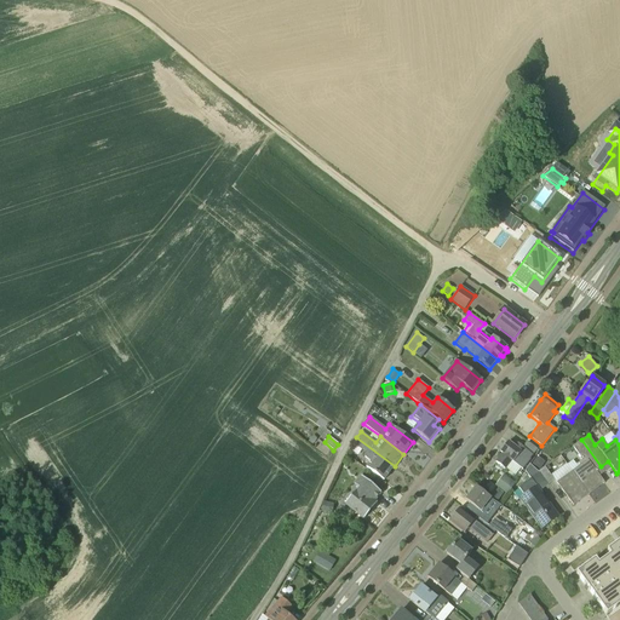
[(384,481),(395,466),(356,437),(352,443),(366,453),(363,457),(371,461),(366,468),(384,481)]
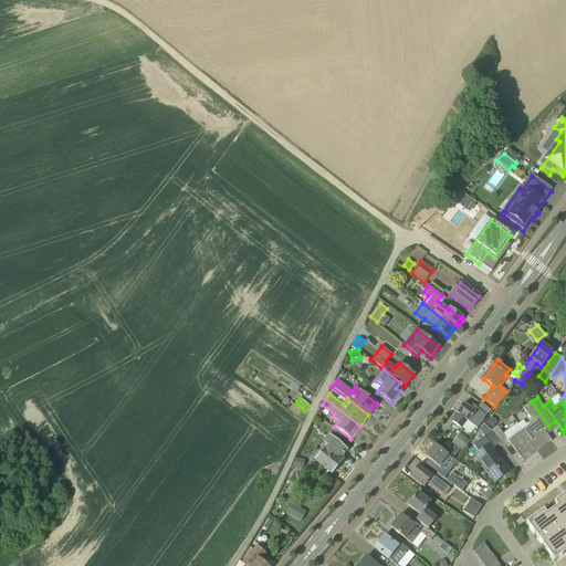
[(522,430),(537,451),(552,441),(543,429),(548,426),(531,401),(523,408),(530,418),(533,422),(527,427),(522,430)]
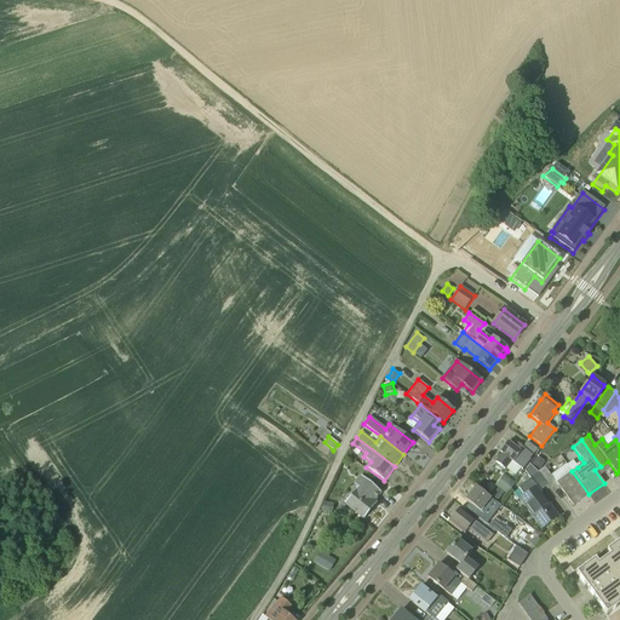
[(509,442),(500,452),(503,454),(495,463),(505,470),(511,461),(522,470),(530,460),(530,459),(533,455),(537,449),(527,442),(522,447),(518,445),(515,448),(509,442)]
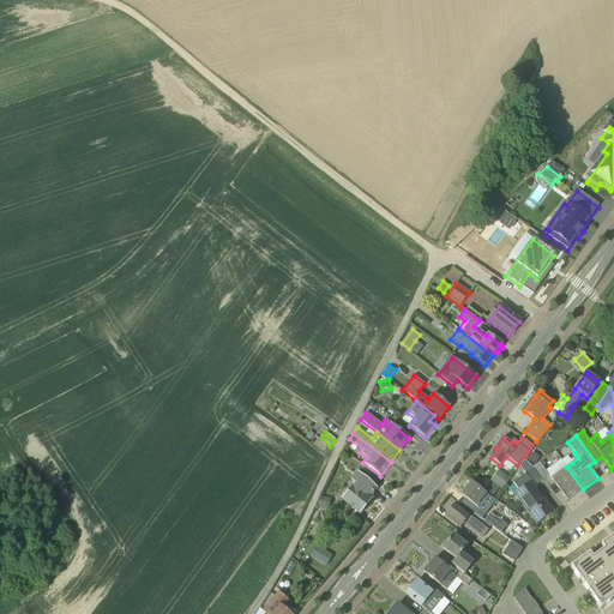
[(535,464),(537,461),(530,455),(527,459),(535,464)]
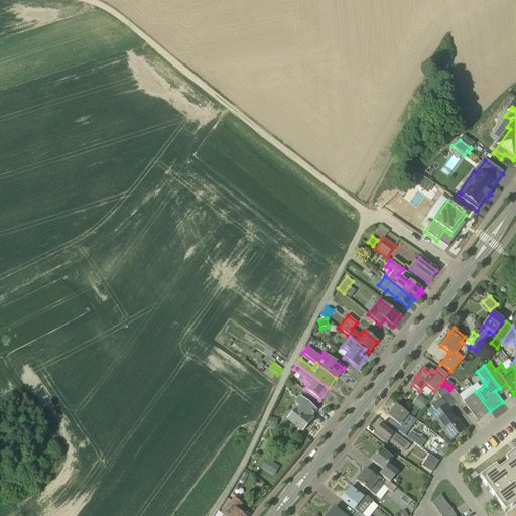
[(462,400),(477,421),(490,411),(476,392),(471,386),(458,395),(454,389),(447,393),(448,394),(456,404),(462,400)]
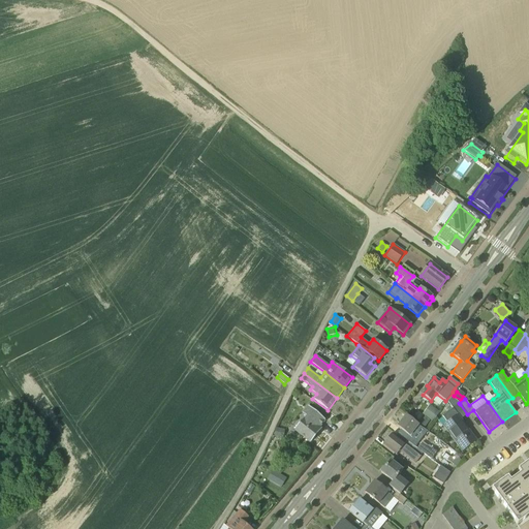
[(443,426),(462,452),(476,441),(461,418),(467,414),(460,404),(442,416),(446,423),(443,426)]
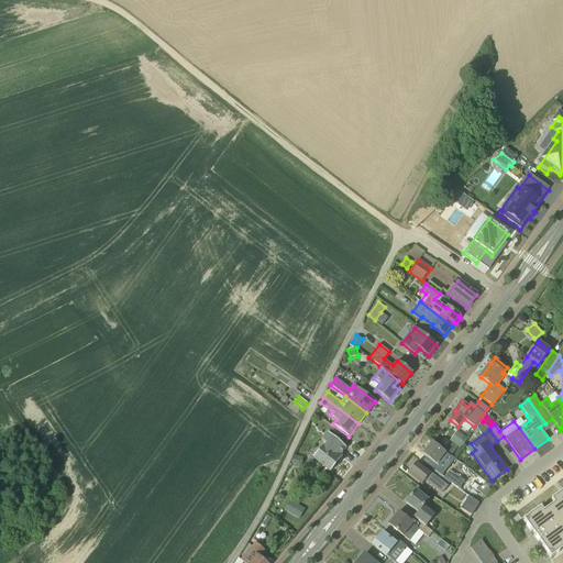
[(340,455),(345,448),(328,433),(321,441),(324,443),(312,457),(330,472),(342,457),(340,455)]
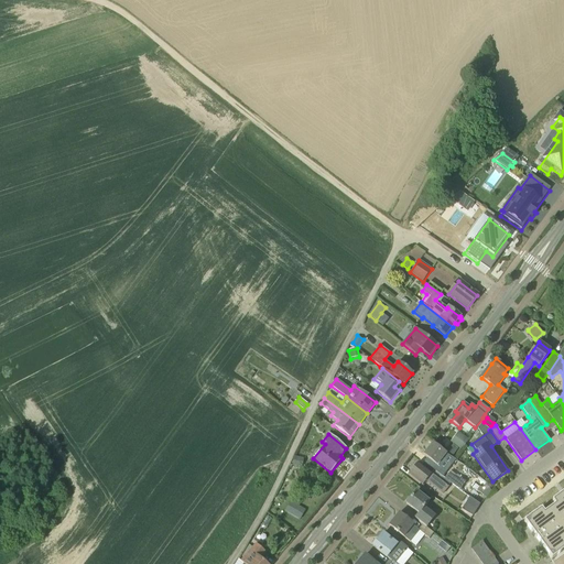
[(468,440),(462,434),(454,444),(462,449),(468,440)]
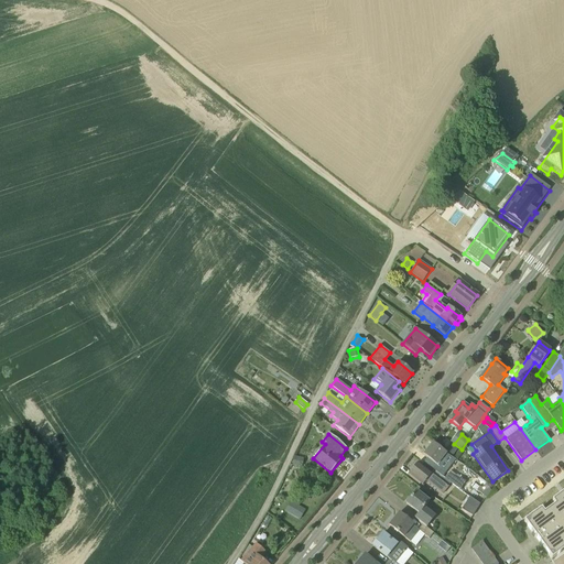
[(423,455),(436,465),(445,453),(433,443),(423,455)]
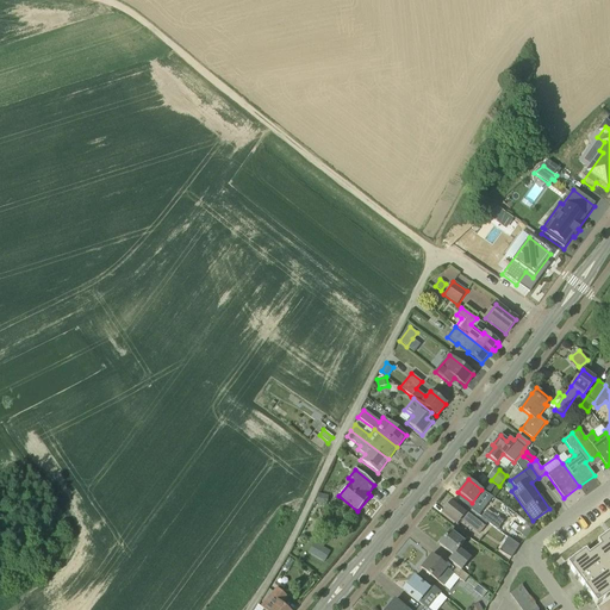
[(490,481),(484,489),(490,493),(496,485),(490,481)]
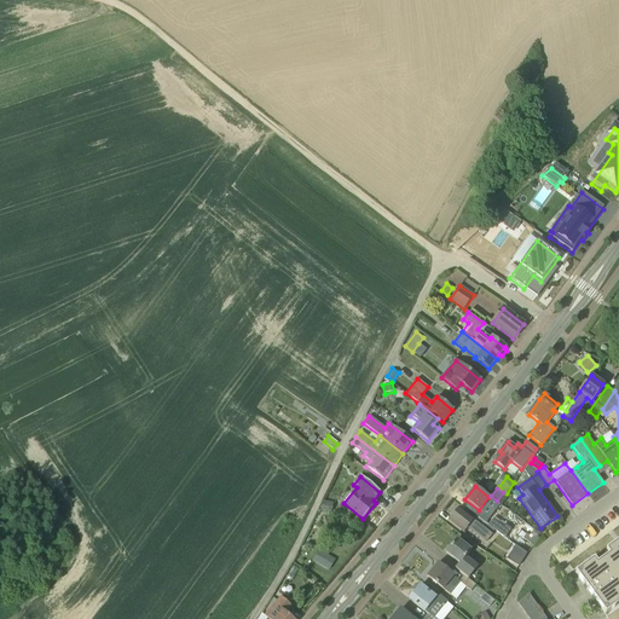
[(334,502),(323,499),(320,510),(331,513),(334,502)]
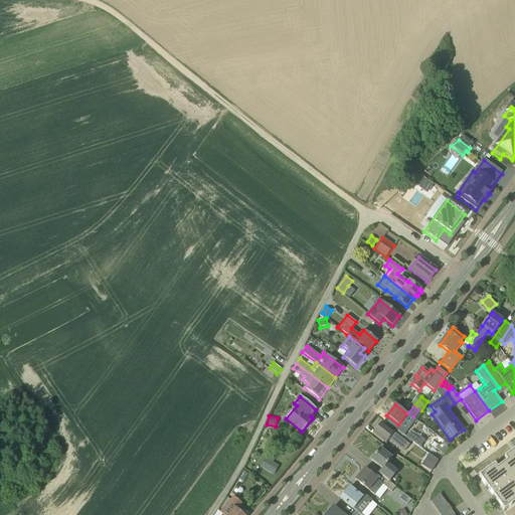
[(408,445),(393,434),(381,422),(373,433),(385,444),(388,440),(403,452),(408,445)]
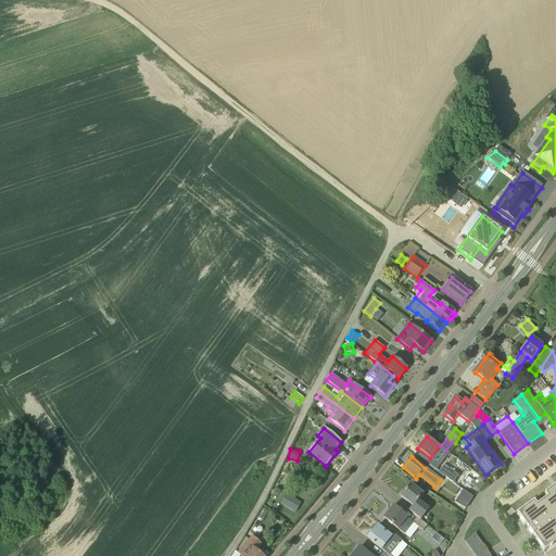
[(444,477),(453,483),(458,476),(453,471),(452,474),(442,466),(439,472),(444,477)]
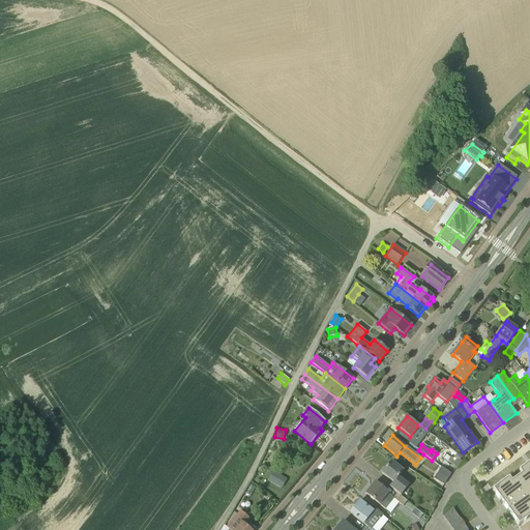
[(451,457),(448,460),(458,467),(462,461),(461,459),(457,459),(455,460),(451,457)]
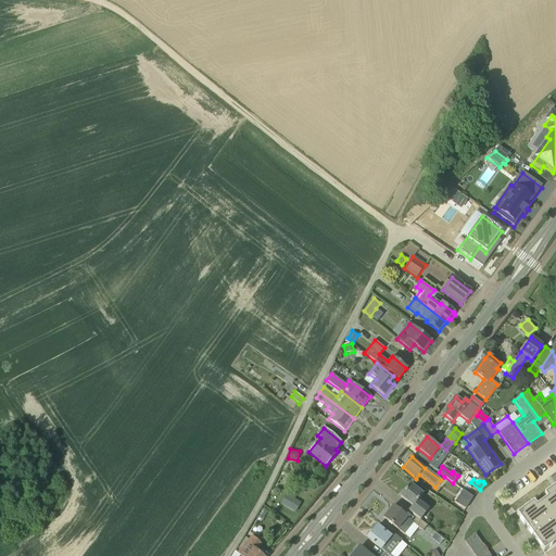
[(429,508),(418,500),(422,494),(411,484),(400,497),(412,506),(408,510),(416,517),(420,520),(429,508)]
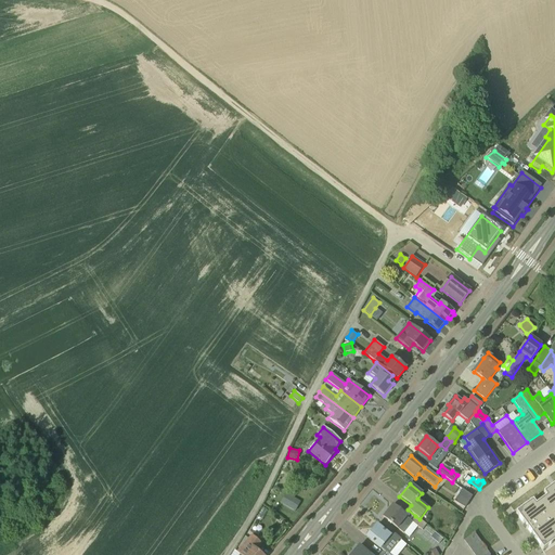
[(532,501),(515,514),(542,551),(554,541),(554,483),(543,493),(545,498),(541,501),(534,505),(532,501)]
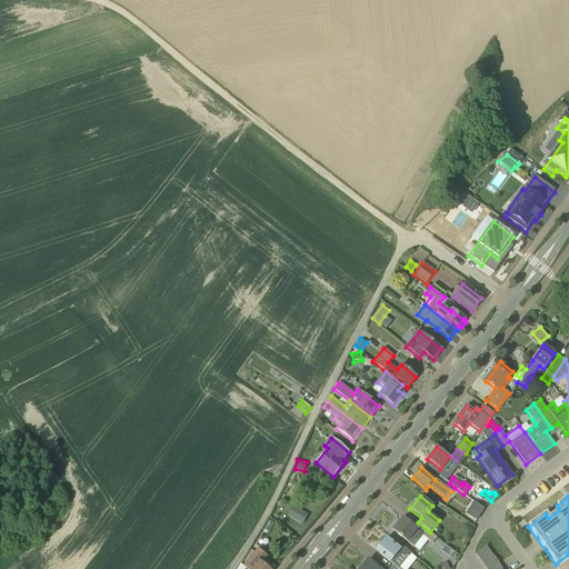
[(466,513),(477,521),(483,509),(473,502),(466,513)]
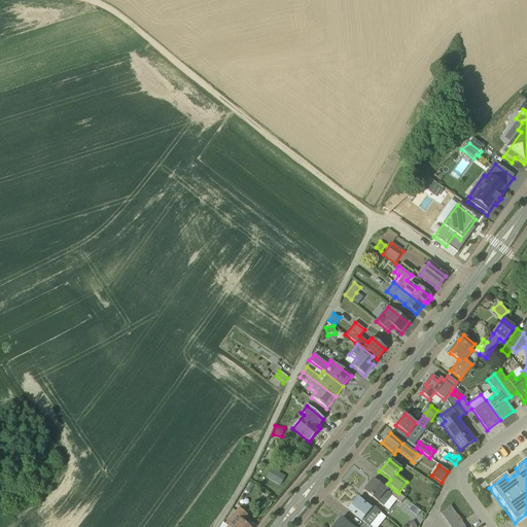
[(286,478),(273,469),(267,480),(280,487),(286,478)]
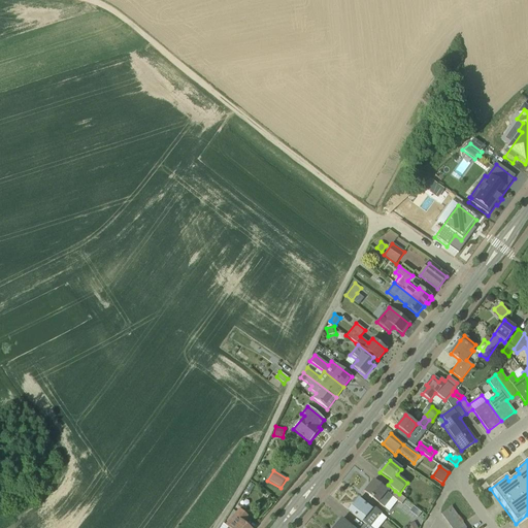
[(387,493),(388,492),(373,481),(364,492),(384,507),(392,498),(401,504),(405,499),(399,494),(395,491),(391,496),(387,493)]
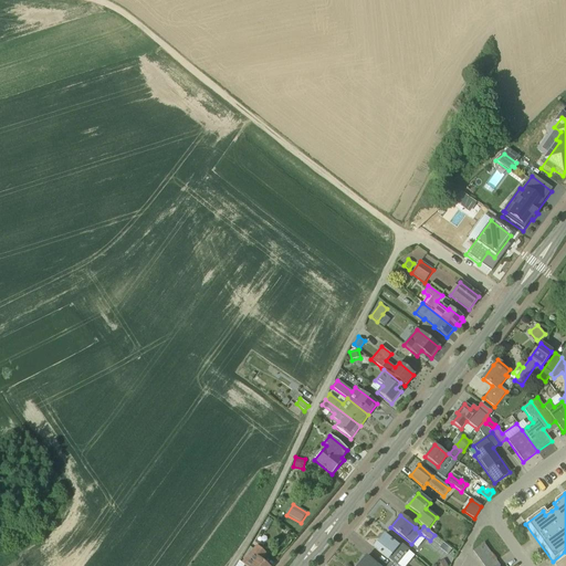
[(374,548),(388,559),(392,563),(390,565),(397,565),(409,551),(399,543),(397,546),(384,535),(374,548)]
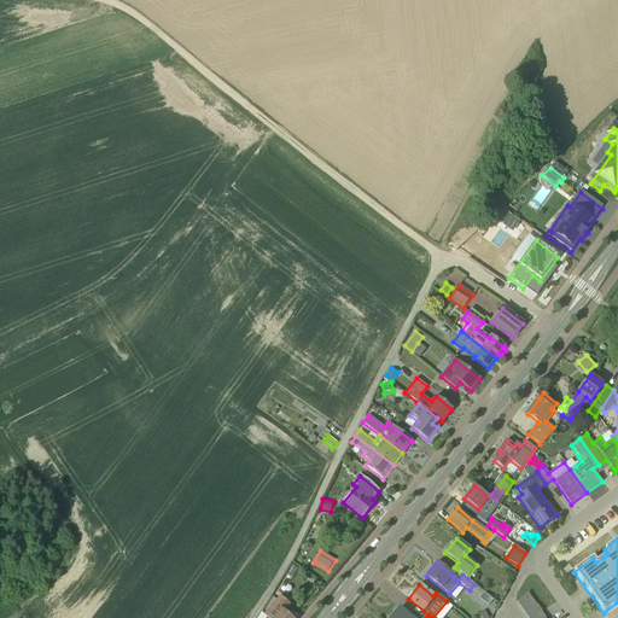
[(529,593),(526,594),(517,602),(520,608),(532,600),(529,593)]
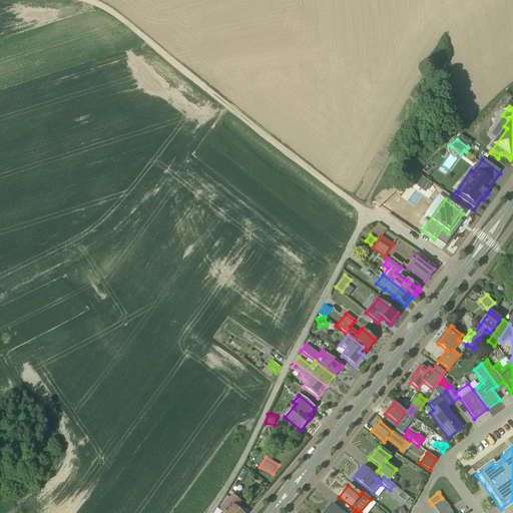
[(221,512),(240,512),(235,508),(241,502),(232,494),(229,498),(226,495),(219,506),(221,507),(218,510),(221,512)]
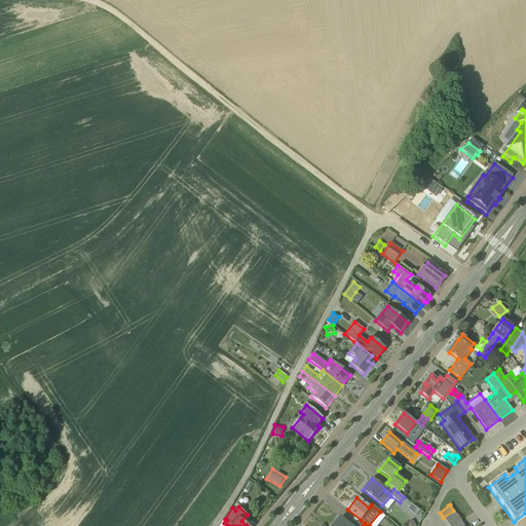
[(453,511),(443,518),(447,523),(457,516),(453,511)]
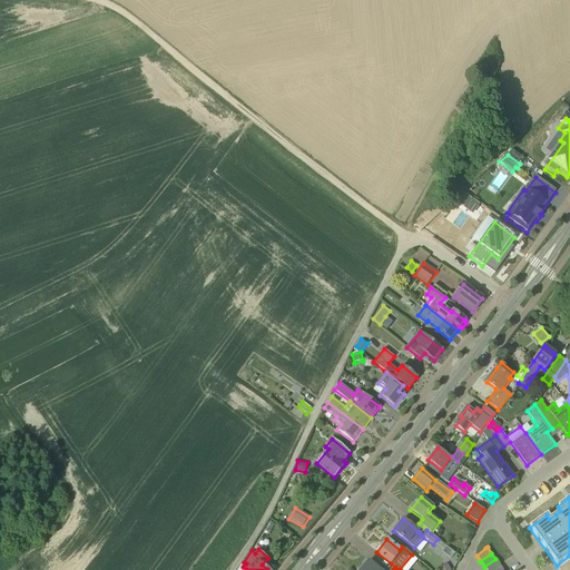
[(484,567),(487,569),(491,569),(500,564),(495,559),(484,567)]
